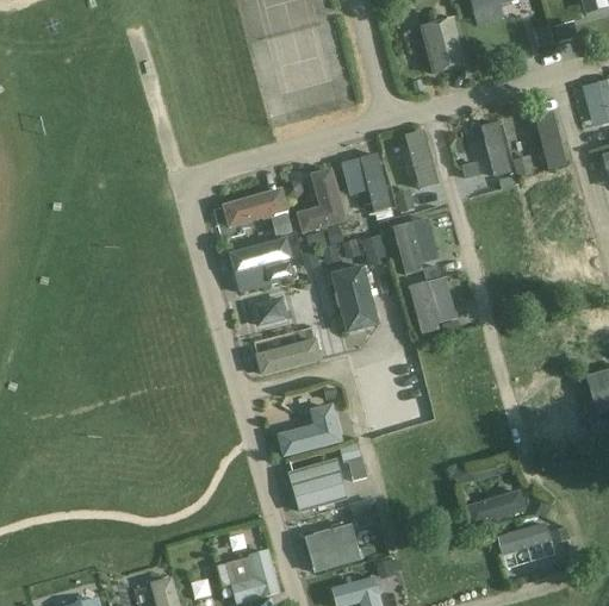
[(470,0),(473,12),(515,0),(470,0)]
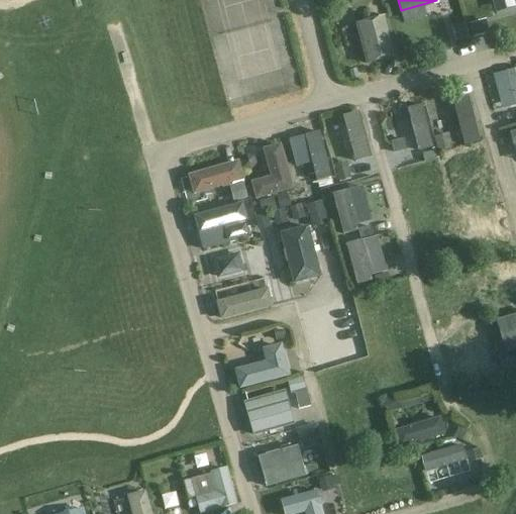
[(486,29),(515,20),(515,5),(482,15),(486,29)]
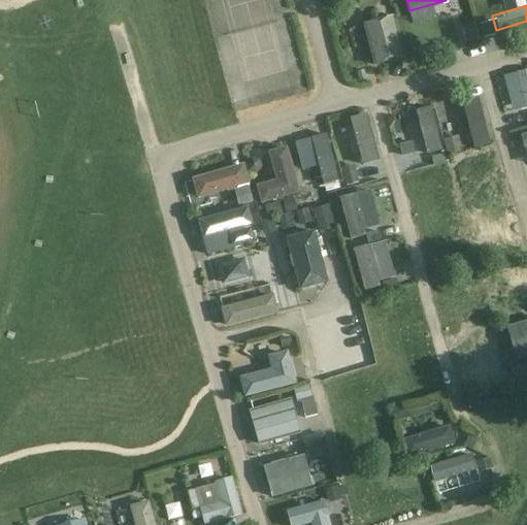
[(403,55),(393,17),(364,24),(374,62),(403,55)]
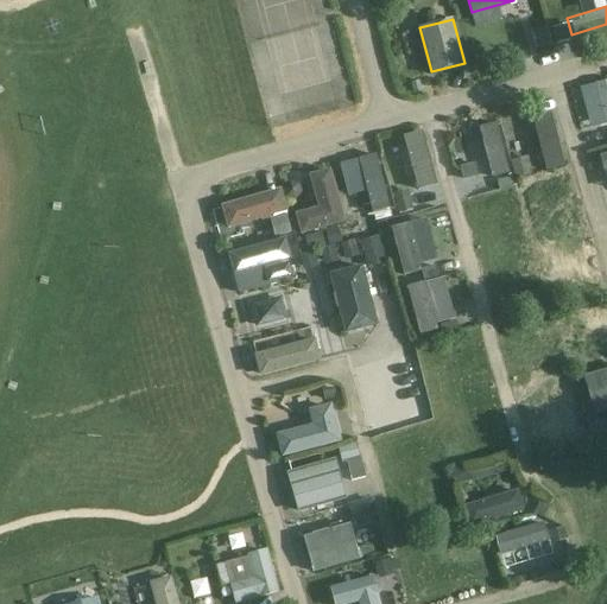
[(567,21),(552,25),(557,40),(571,36),(567,21)]
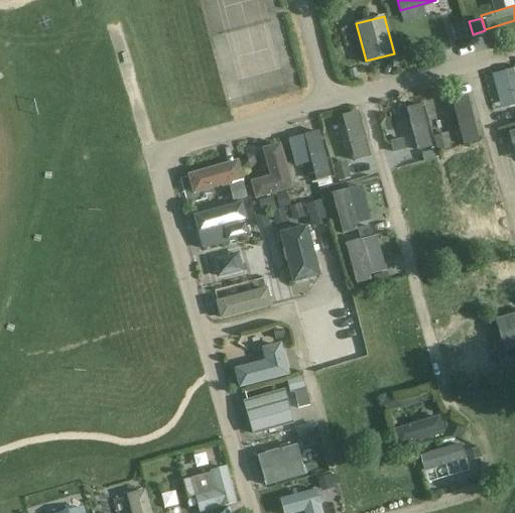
[(464,20),(452,23),(456,39),(468,36),(464,20)]
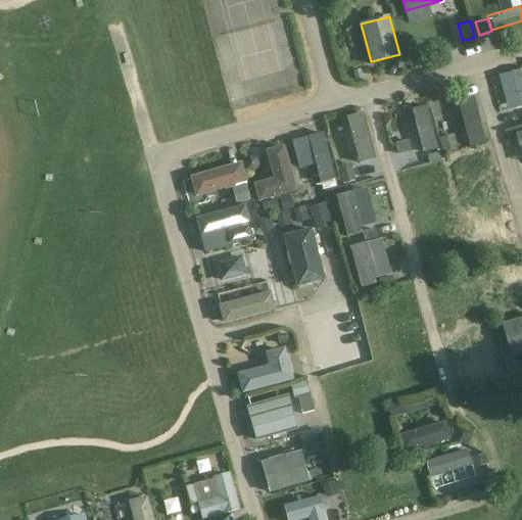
[(361,66),(353,68),(357,78),(364,77),(361,66)]
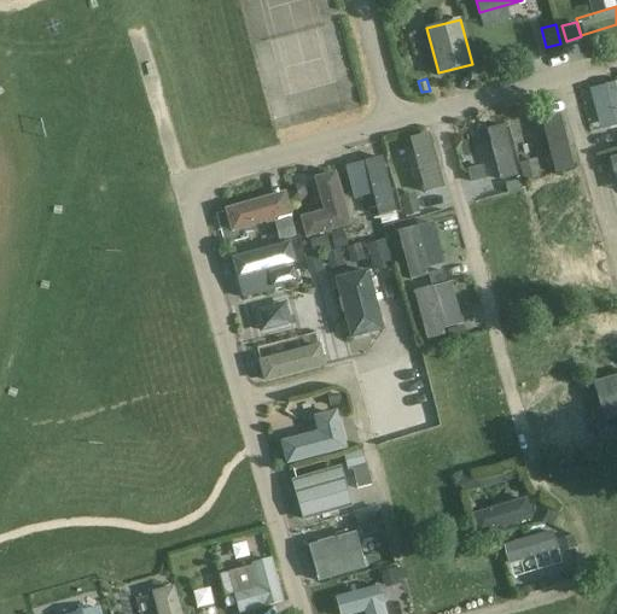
[(616,79),(606,82),(616,123),(616,79)]
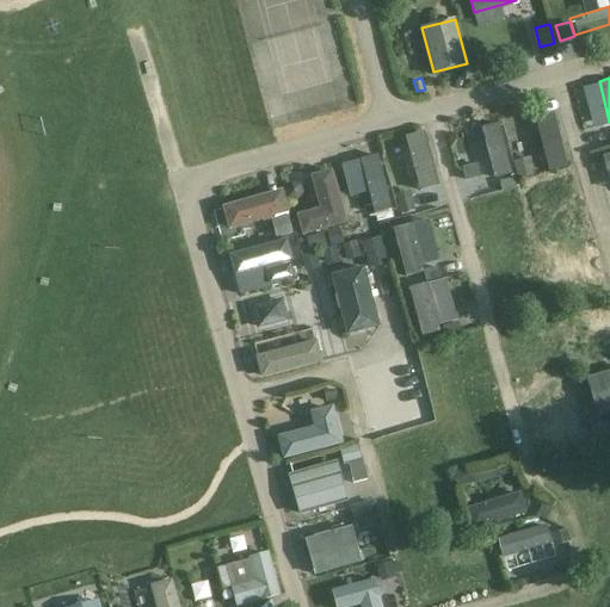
[(553,167),(572,161),(556,107),(536,113),(553,167)]
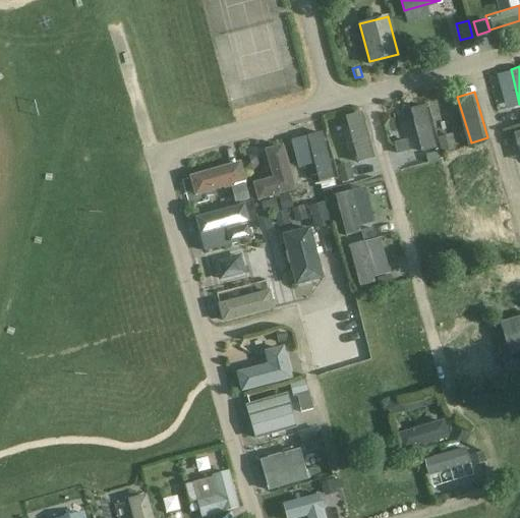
[(403,106),(409,152),(427,149),(428,157),(439,156),(431,102),(403,106)]
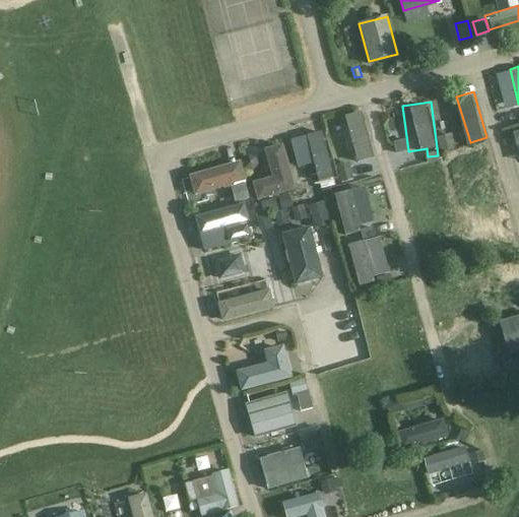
[(361,112),(346,116),(359,159),(373,155),(361,112)]
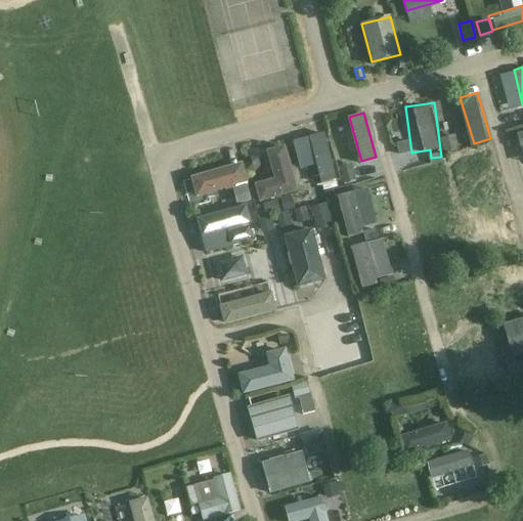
[(309,135),(293,139),(300,168),(316,164),(321,182),(336,178),(324,131),(309,135)]
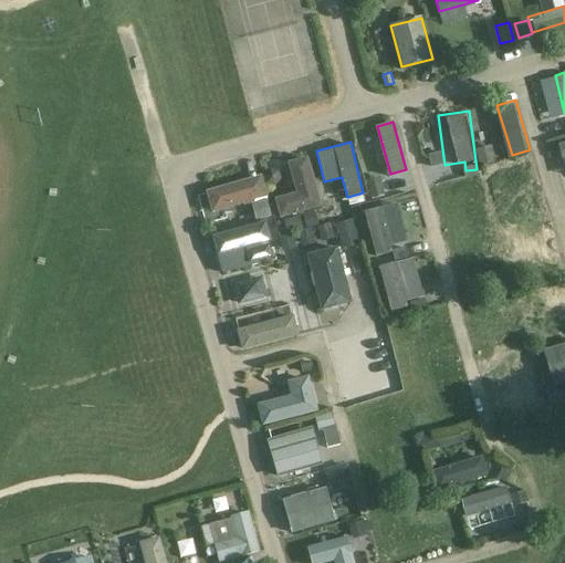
[(491,144),(475,147),(480,164),(495,159),(491,144)]
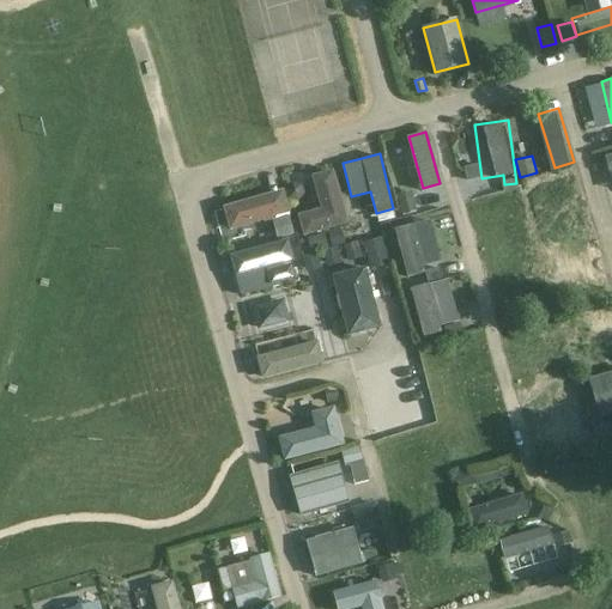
[(479,158),(465,163),(471,182),(484,178),(479,158)]
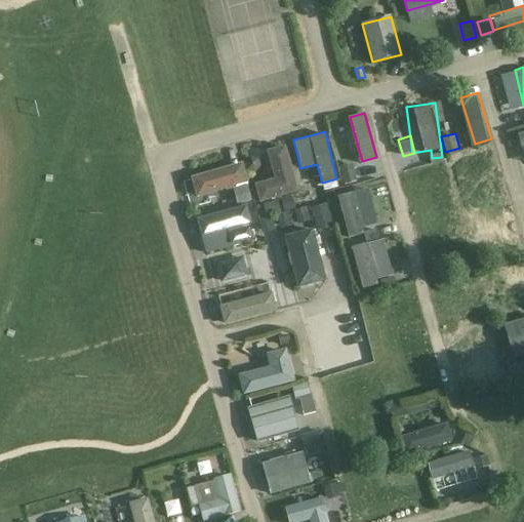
[(275,177),(254,183),(259,201),(298,190),(285,144),(267,149),(275,177)]
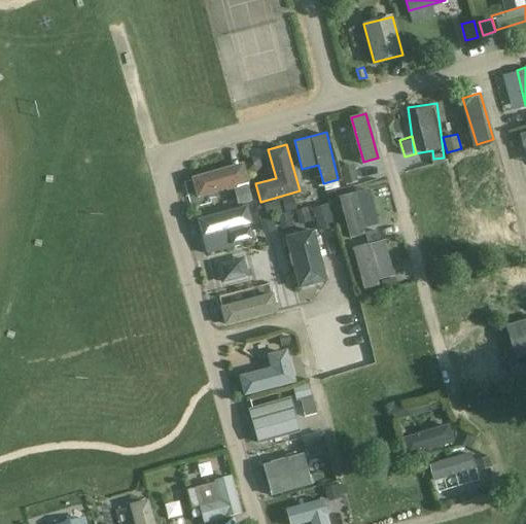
[(244,162),(191,176),(198,197),(249,181),(244,162)]
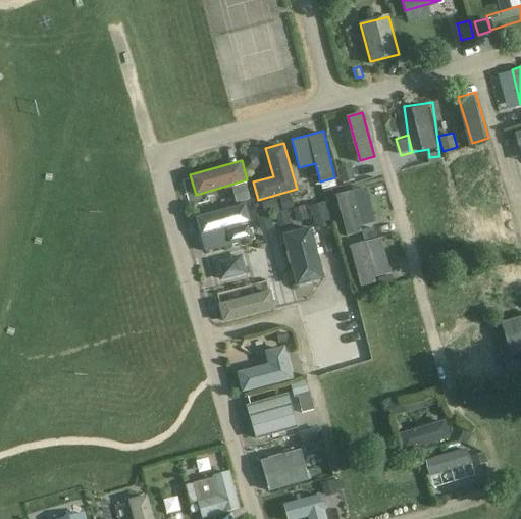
[(352,164),(340,167),(343,180),(356,177),(352,164)]
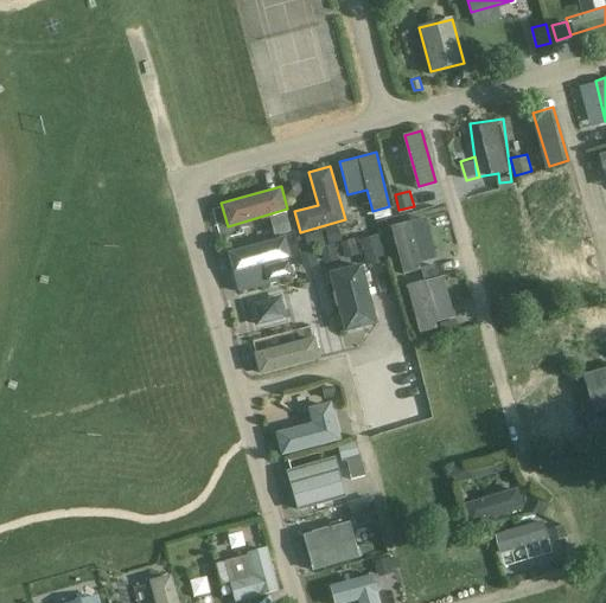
[(287,211),(275,215),(280,231),(292,229),(287,211)]
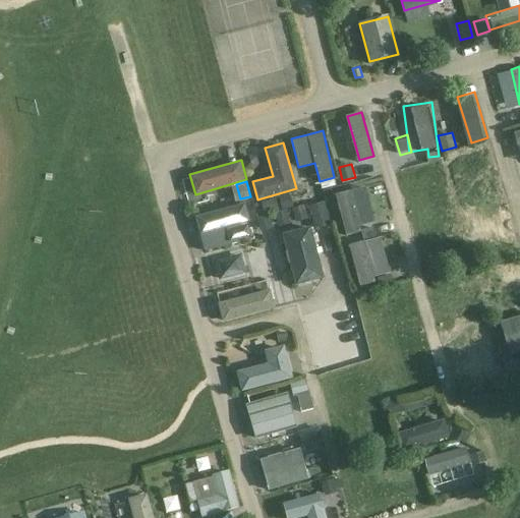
[(351,189),(336,193),(346,235),(362,231),(351,189)]
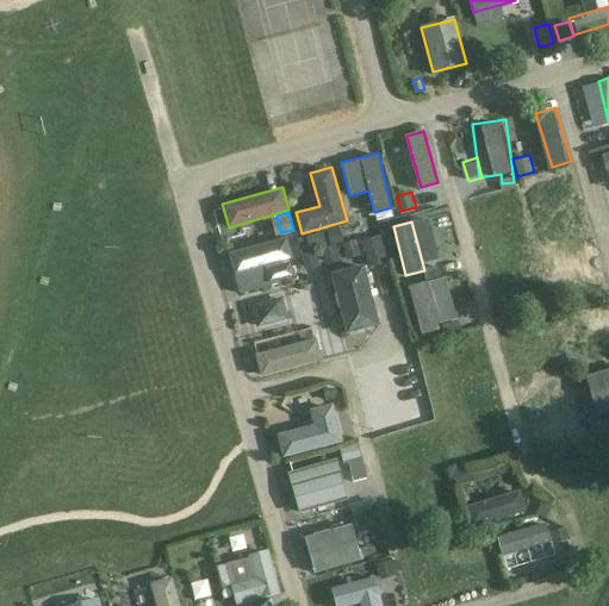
[(341,224),(328,227),(331,242),(345,238),(341,224)]
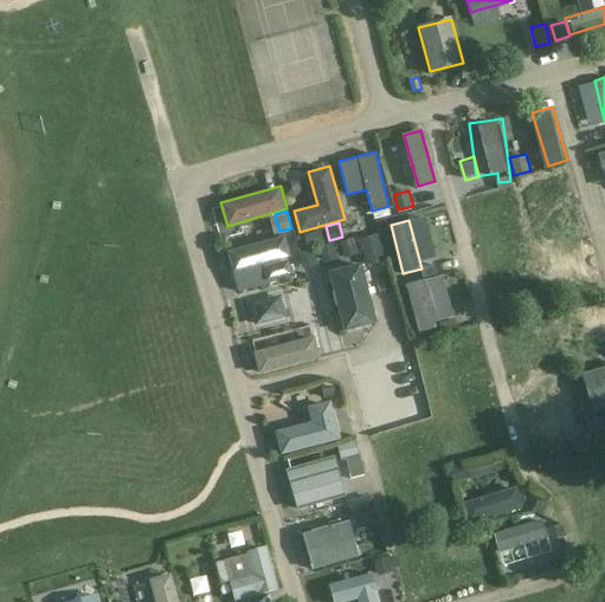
[(321,227),(306,232),(310,246),(326,241),(321,227)]
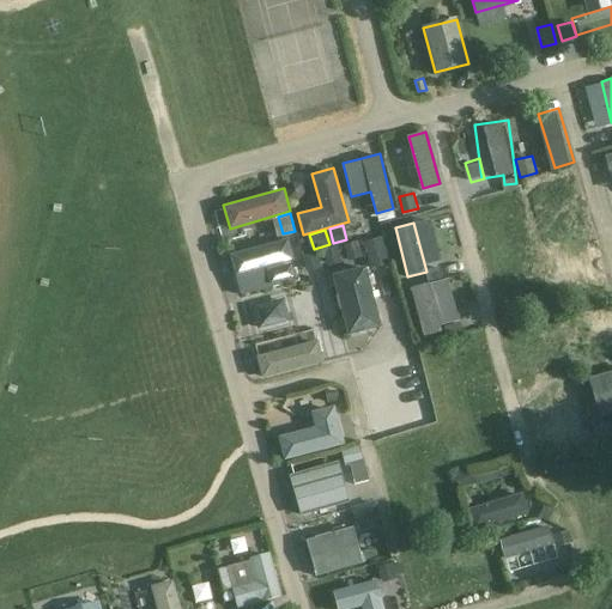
[(381,235),(364,239),(371,266),(388,260),(381,235)]
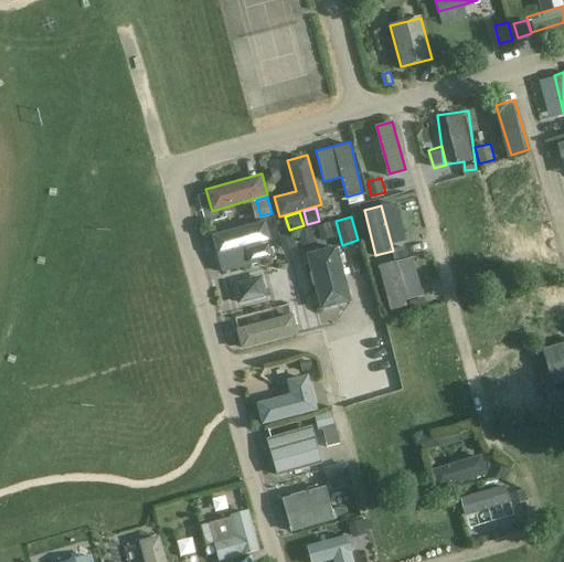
[(266,220),(212,233),(222,272),(252,264),(251,262),(273,255),(269,242),(258,244),(258,243),(272,240),(266,220)]
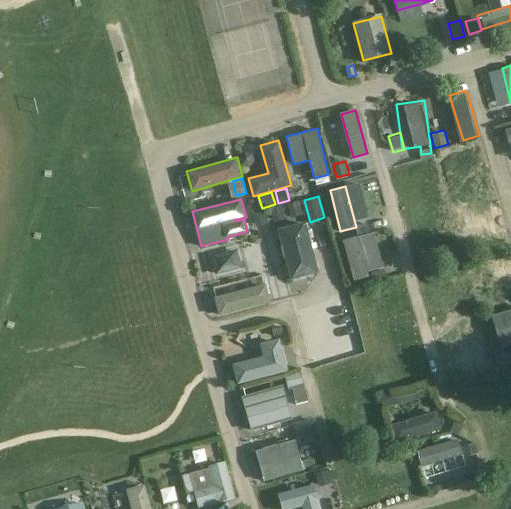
[(299,199),(287,203),(290,214),(303,211),(299,199)]
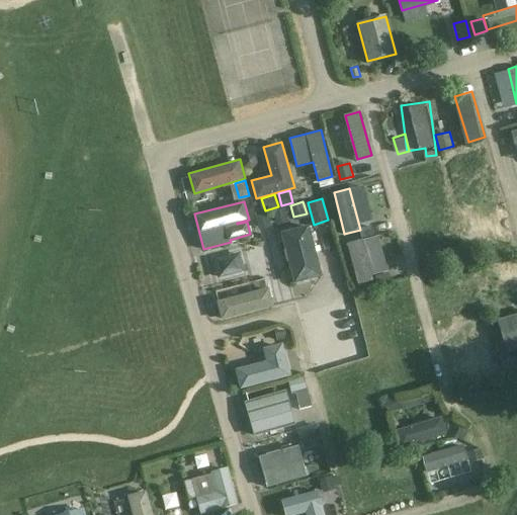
[(285,206),(273,209),(276,222),(289,219),(285,206)]
